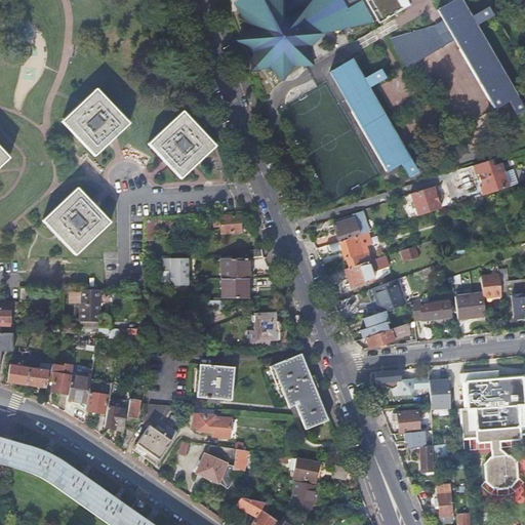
[(241,0),(246,8),(248,28),(237,40),(251,52),(252,70),(270,68),(283,80),(295,66),(312,65),(311,47),(331,27),(334,32),(373,23),(361,1),(363,0),(241,0)]
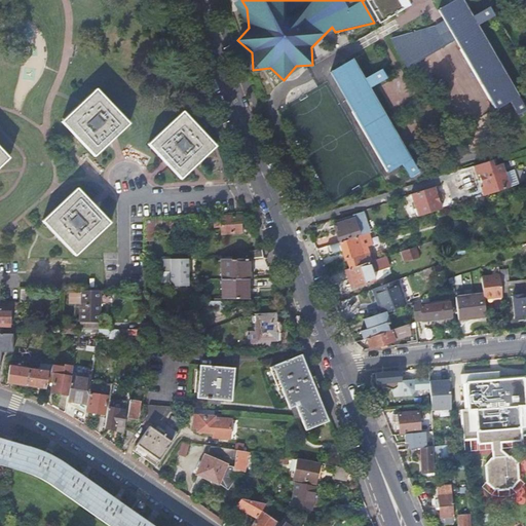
[(411,5),(408,0),(369,0),(381,22),(411,5)]
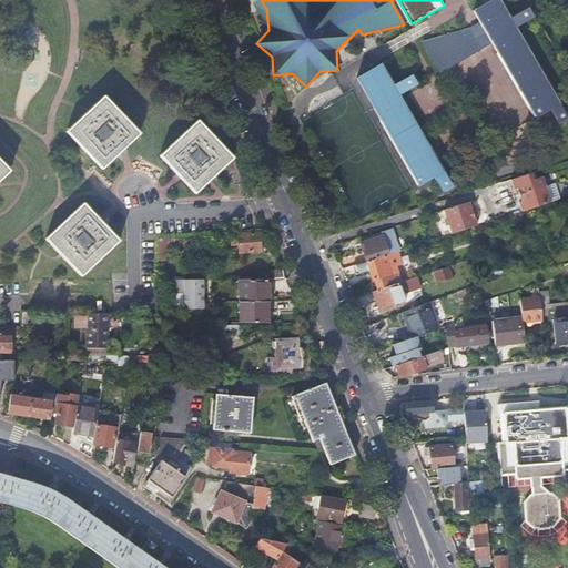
[(567,118),(556,99),(514,27),(533,16),(528,8),(509,19),(498,0),(492,0),(474,11),(480,23),(492,41),(529,108),(535,117),(550,108),(559,122),(567,118)]
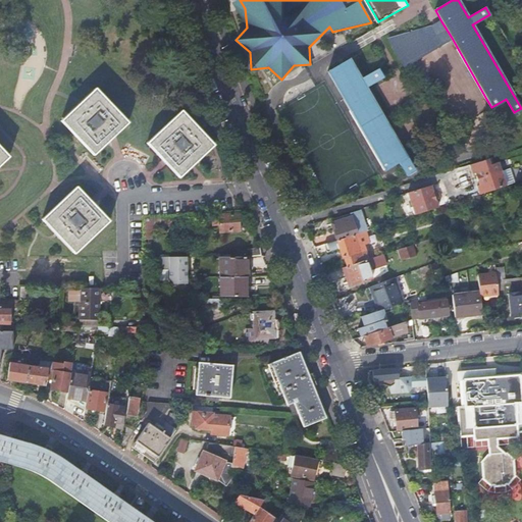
[(452,38),(441,21),(388,40),(404,65),(452,38)]
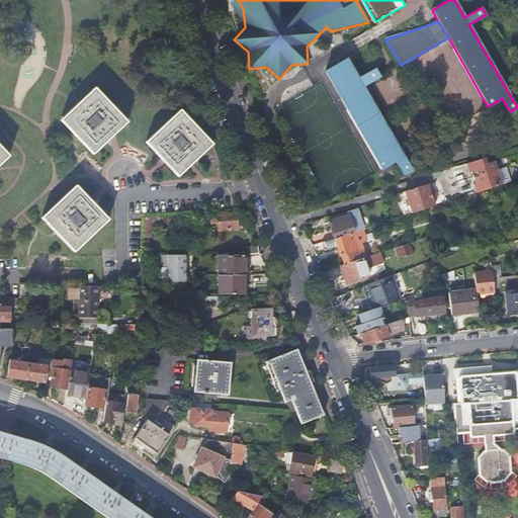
[(342,99),(361,135),(380,168),(395,160),(403,173),(411,169),(386,126),(363,86),(380,76),(376,69),(358,79),(347,59),(325,72),(331,82),(342,99)]
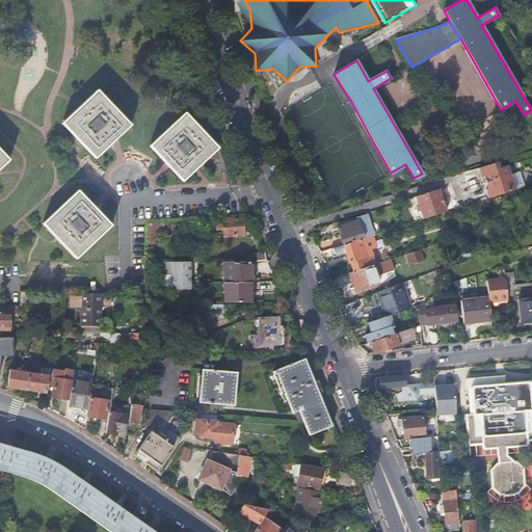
[(130,125),(98,90),(62,123),(96,158),(130,125)]
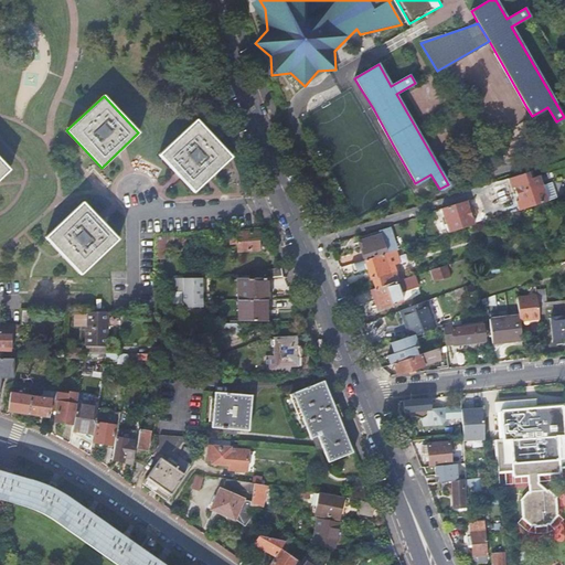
[(231,157),(196,120),(160,155),(194,192),(231,157)]
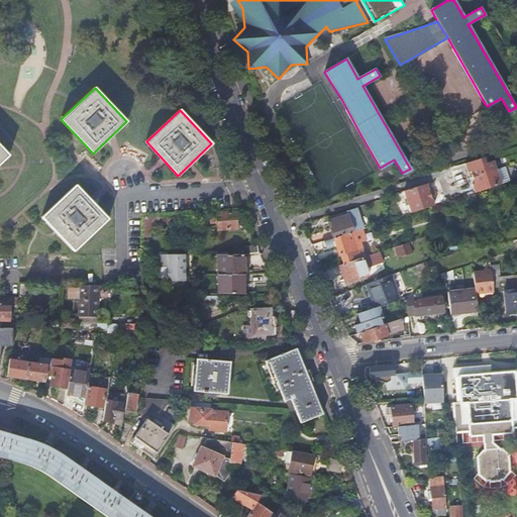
[(0,162),(8,154),(0,145),(0,162)]
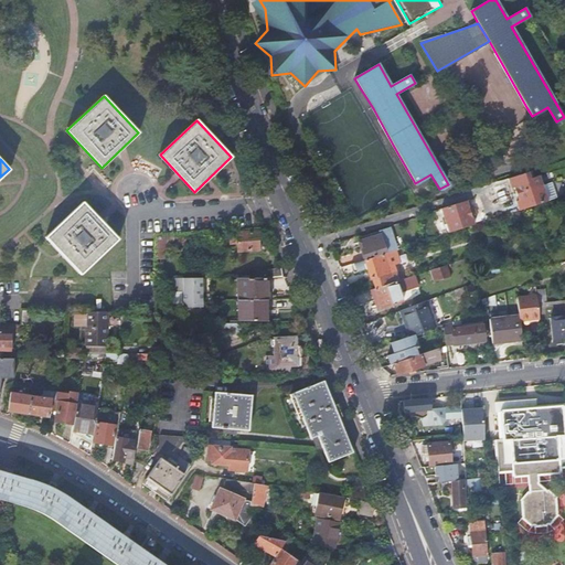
[(533,170),(508,178),(511,188),(513,187),(518,199),(514,200),(519,211),(522,209),(548,201),(540,174),(534,177),(533,170)]
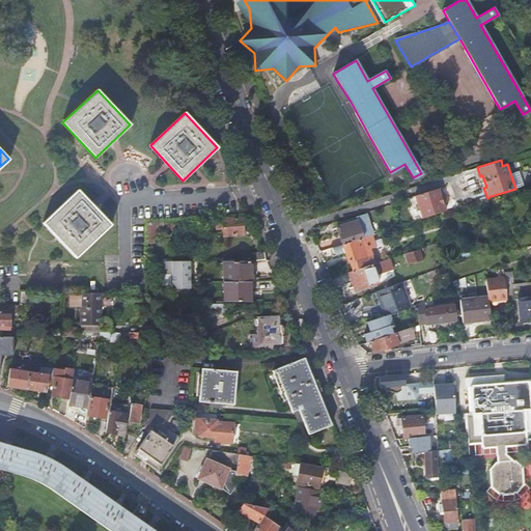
[(111,225),(78,190),(44,223),(76,257),(111,225)]
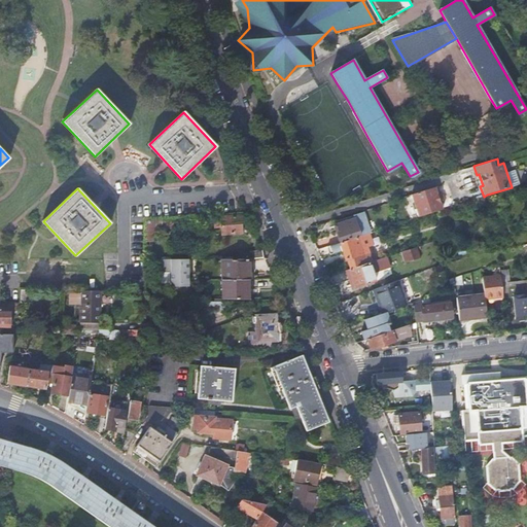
[(418,217),(434,212),(432,205),(434,204),(429,188),(411,195),(418,217)]
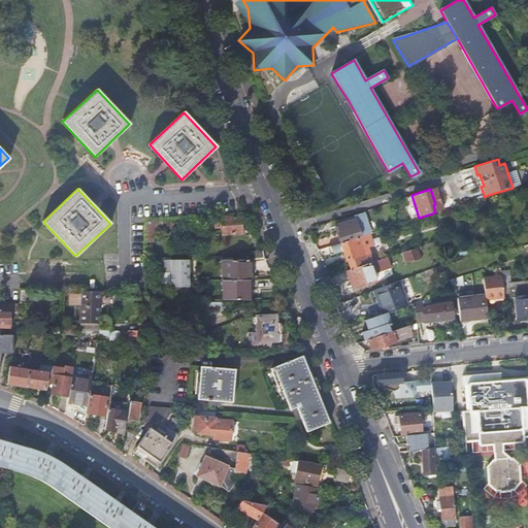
[(369,233),(371,233),(364,212),(355,216),(356,219),(335,225),(340,242),(358,237),(369,233)]
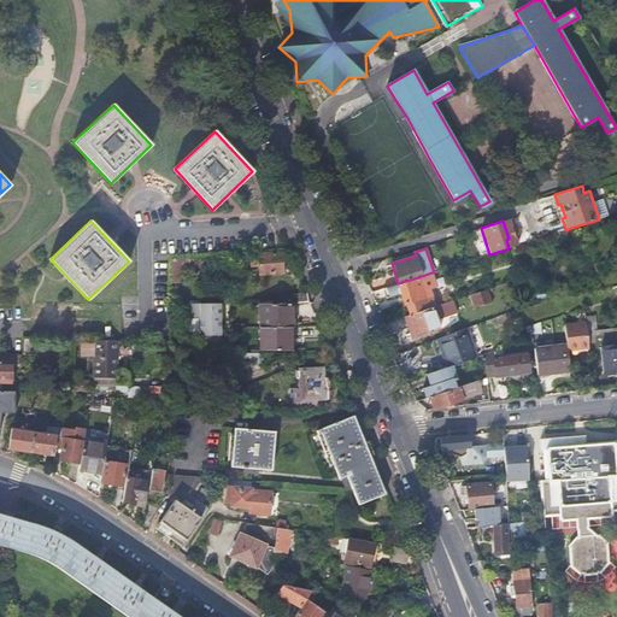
[(283,274),(282,253),(259,254),(259,257),(252,257),(252,266),(259,266),(260,275),(283,274)]
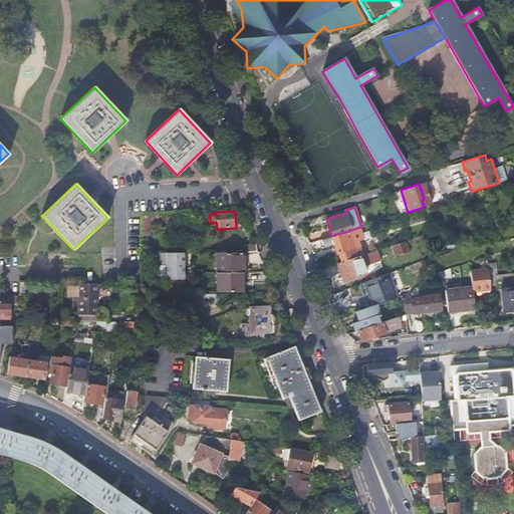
[(331,236),(319,240),(321,248),(334,244),(337,253),(337,252),(340,262),(354,257),(359,256),(362,255),(358,243),(358,241),(363,239),(359,227),(348,231),(331,236)]
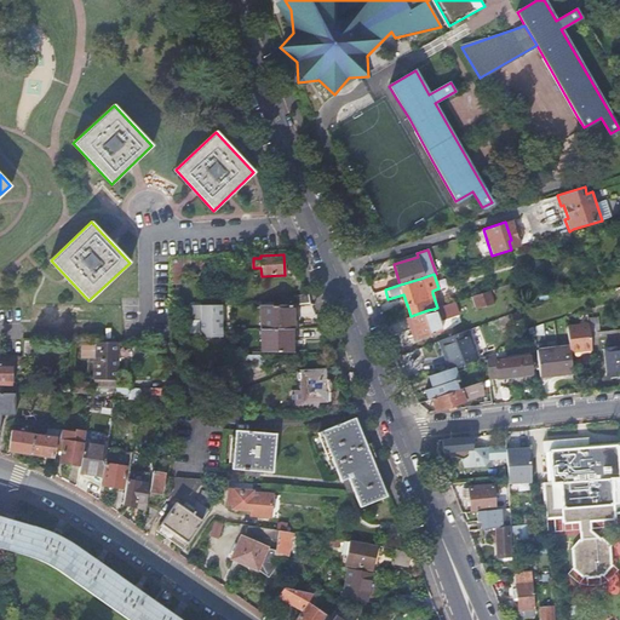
[(492,292),(477,296),(480,308),(494,304),(492,292)]
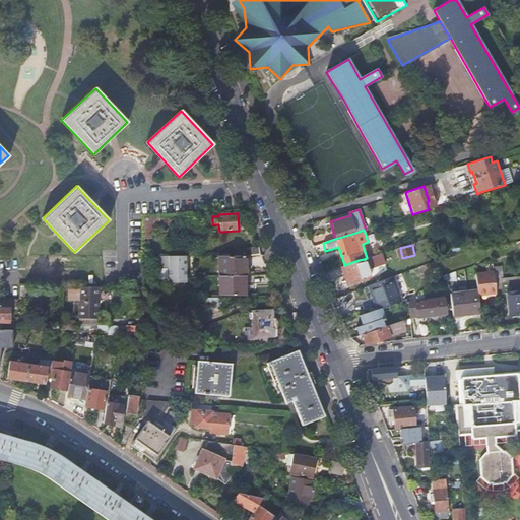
[(247,257),(260,256),(258,248),(247,249),(247,257)]
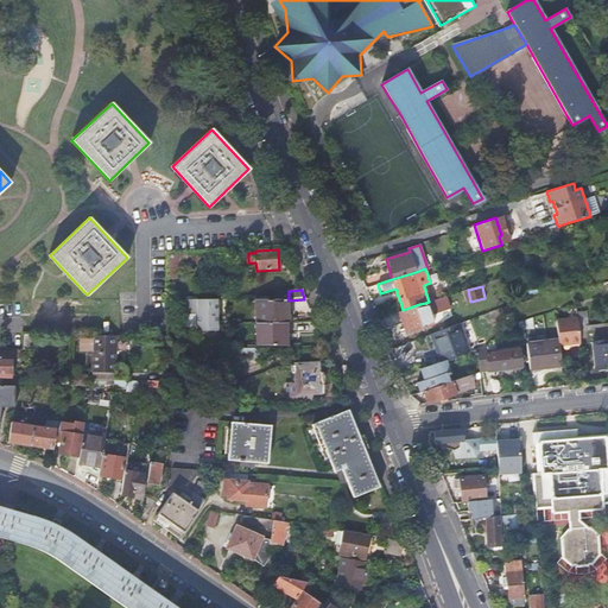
[(184,330),(220,329),(220,298),(184,298),(184,330)]
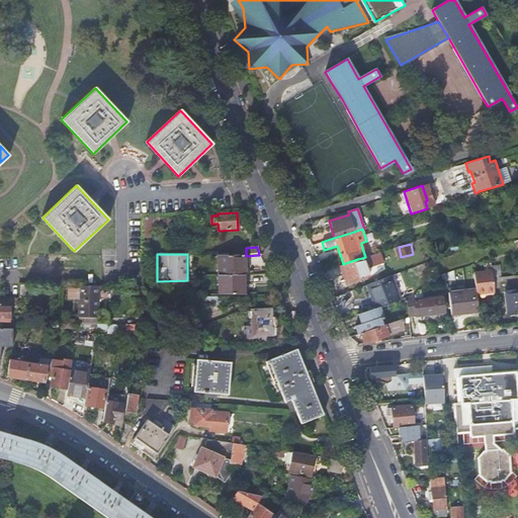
[(246,276),(246,256),(218,256),(218,275),(219,275),(244,275),(246,276)]
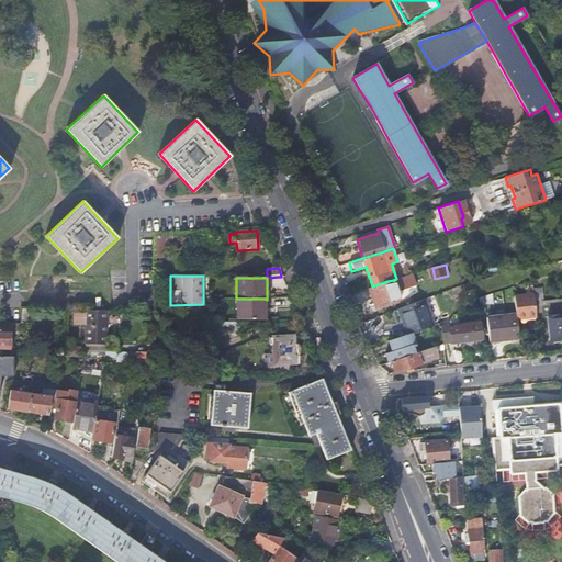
[(400,299),(393,280),(388,281),(372,287),(368,288),(374,307),(400,299)]
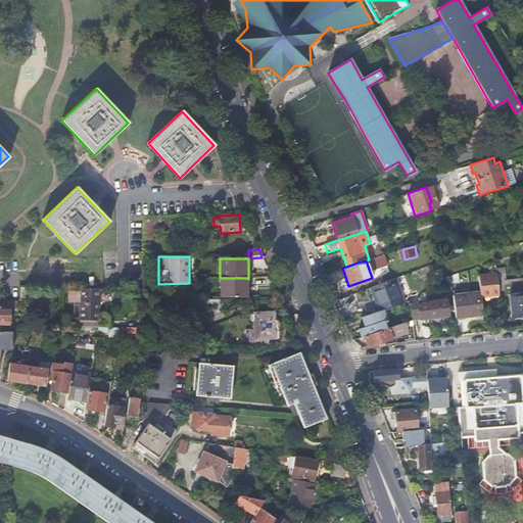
[(489,296),(500,295),(497,286),(497,281),(496,277),(496,274),(478,276),(478,280),(479,289),(480,297),(489,296)]
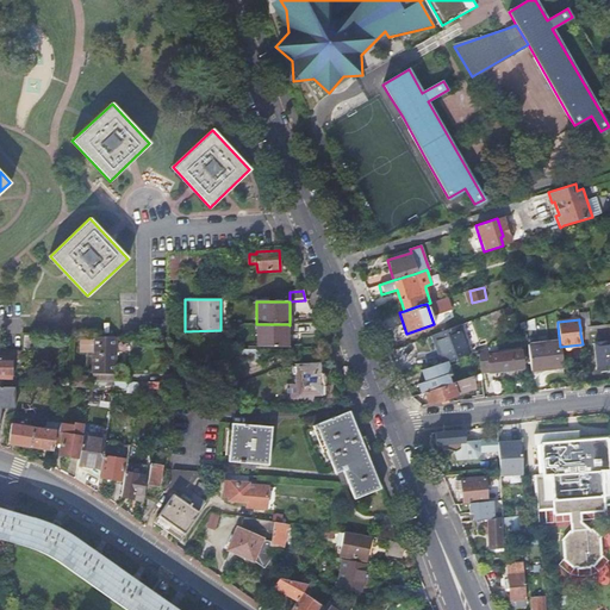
[(257,324),(257,347),(287,348),(287,324),(257,324)]
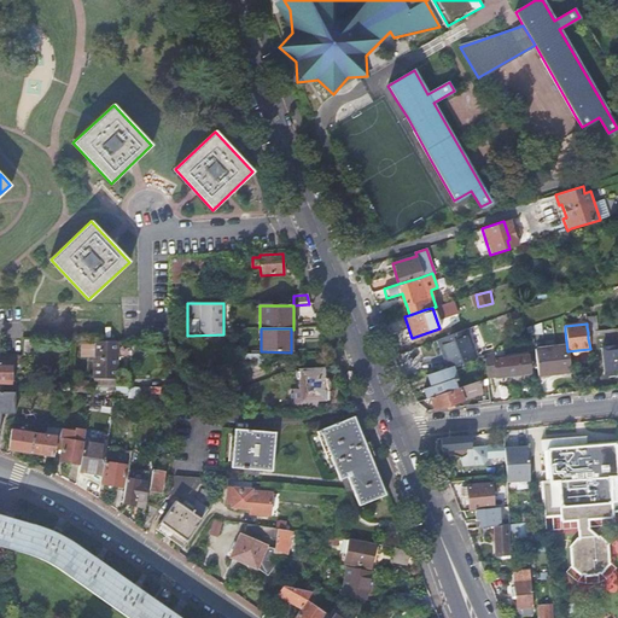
[(470,328),(439,339),(450,367),(450,366),(453,366),(479,357),(470,328)]
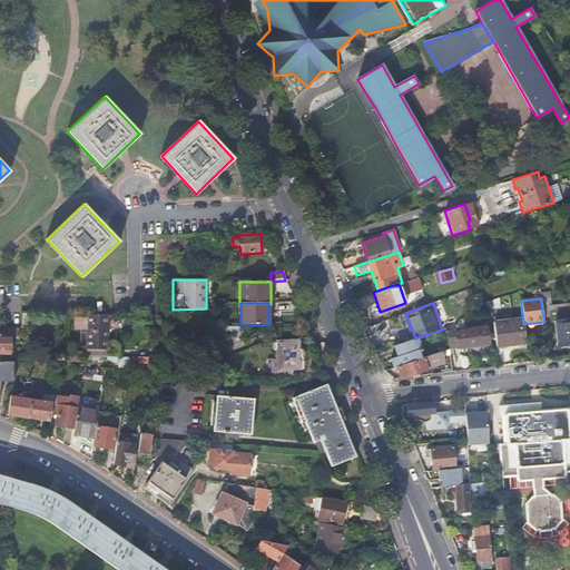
[(114,322),(114,315),(91,314),(91,321),(91,335),(90,349),(112,350),(112,335),(114,322)]
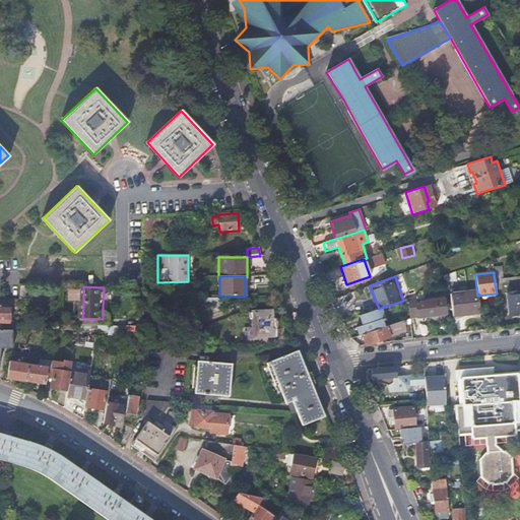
[(466,315),(479,313),(476,290),(451,294),(453,316),(466,315)]
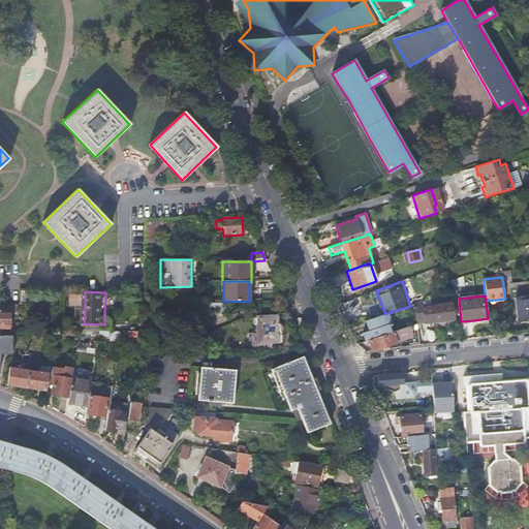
[(528,296),(515,298),(518,318),(528,316),(528,296)]
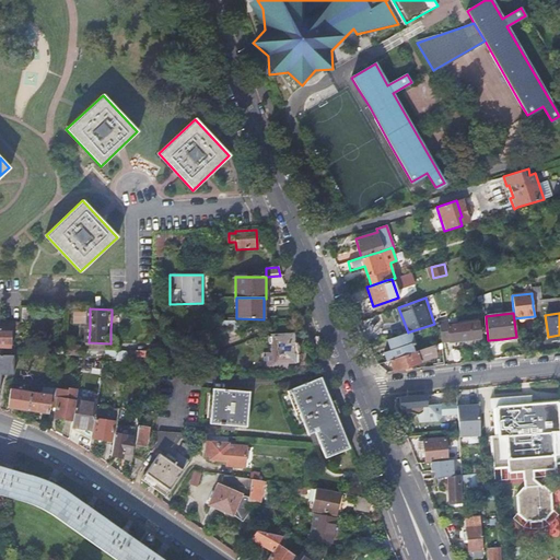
[(446,319),(439,322),(442,342),(480,338),(479,330),(478,323),(447,326),(446,319)]
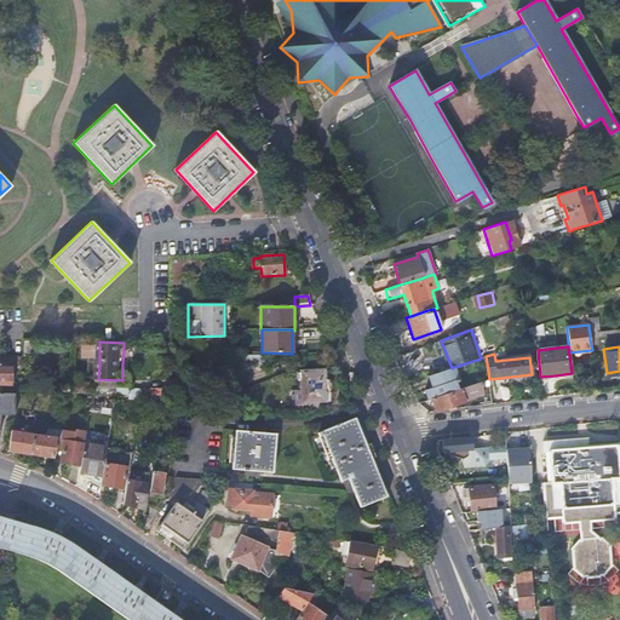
[(11,362),(0,361),(0,383),(11,384),(11,362)]
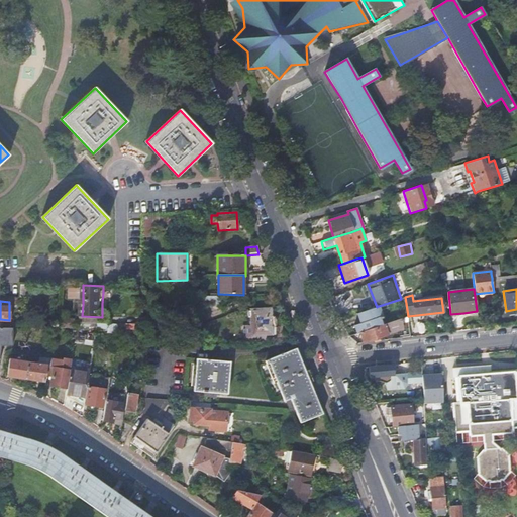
[(377,307),(356,313),(360,323),(354,325),(356,333),(360,332),(381,325),(379,318),(383,317),(379,306),(377,306),(377,307)]
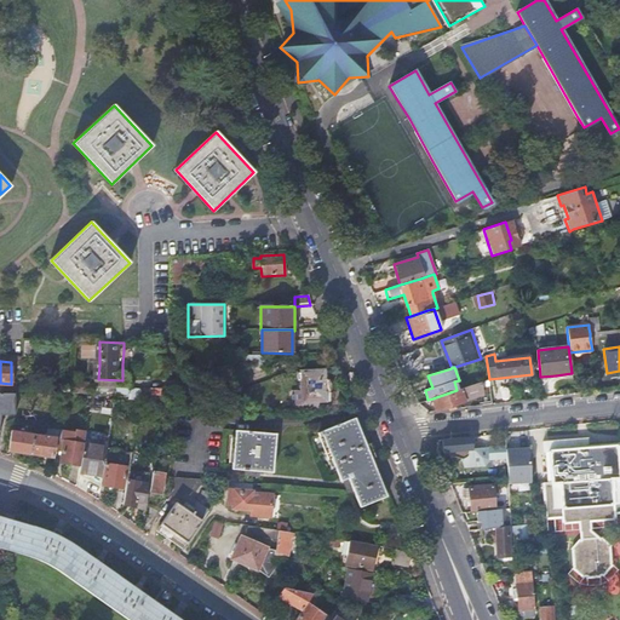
[(325,371),(300,372),(300,374),(298,374),(298,382),(302,382),(302,403),(325,402),(326,394),(329,392),(331,391),(331,389),(331,386),(331,385),(331,383),(329,382),(329,380),(325,380),(325,371)]
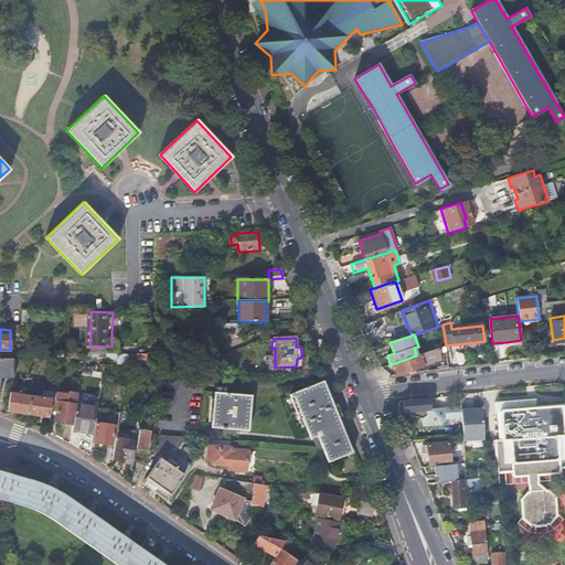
[(440,362),(447,361),(446,348),(446,345),(419,354),(416,355),(394,363),(397,374),(423,365),(423,364),(439,359),(440,362)]
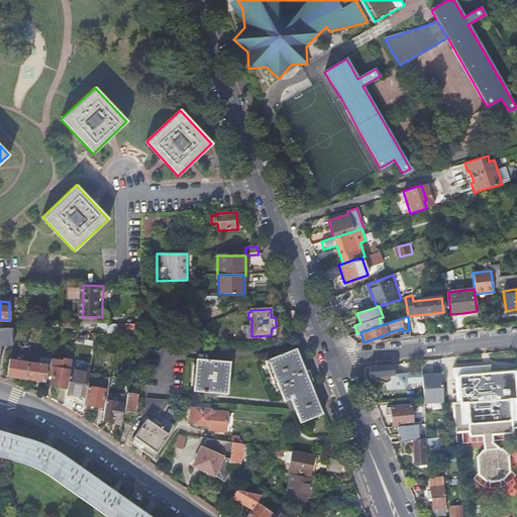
[(0,349),(0,348),(0,345),(12,345),(12,327),(0,326),(0,349)]
